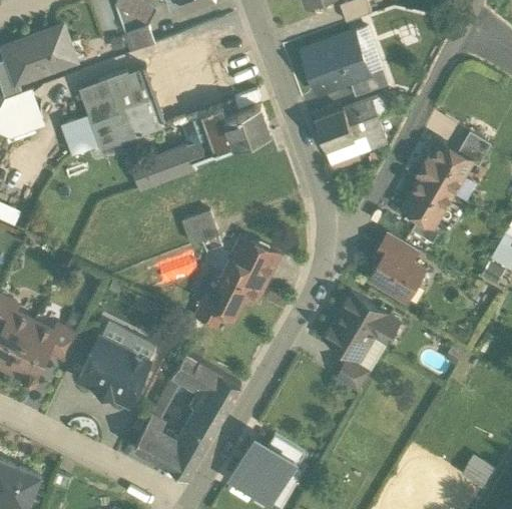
[(138,2),(134,0),(120,0),(115,11),(130,18),(138,2)]
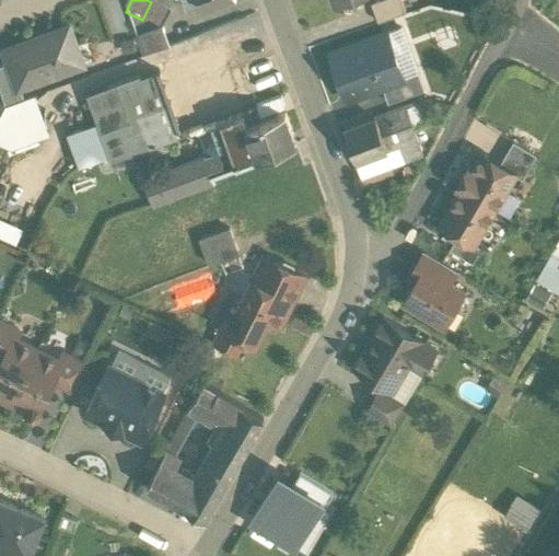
[(176,0),(177,0),(197,0),(201,9),(202,11),(233,0),(176,0)]
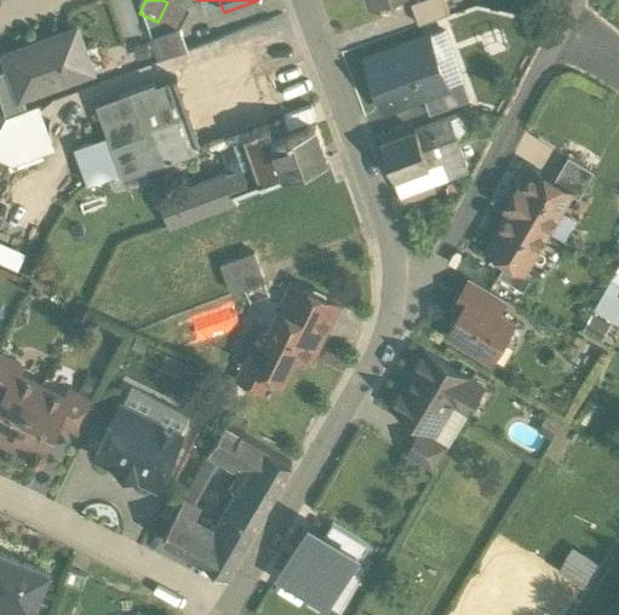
[(218,0),(201,0),(206,15),(223,10),(218,0)]
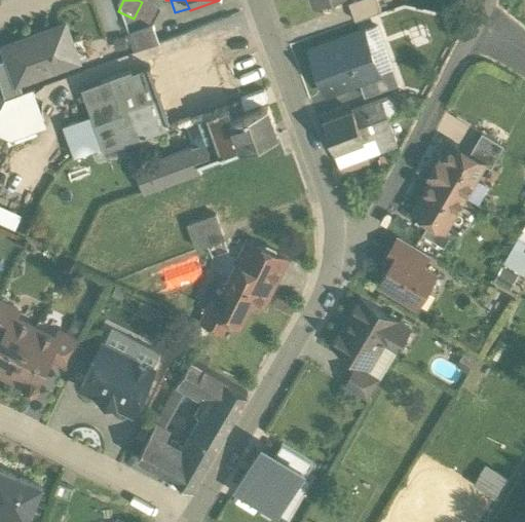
[(311,0),(314,9),(339,0),(311,0)]
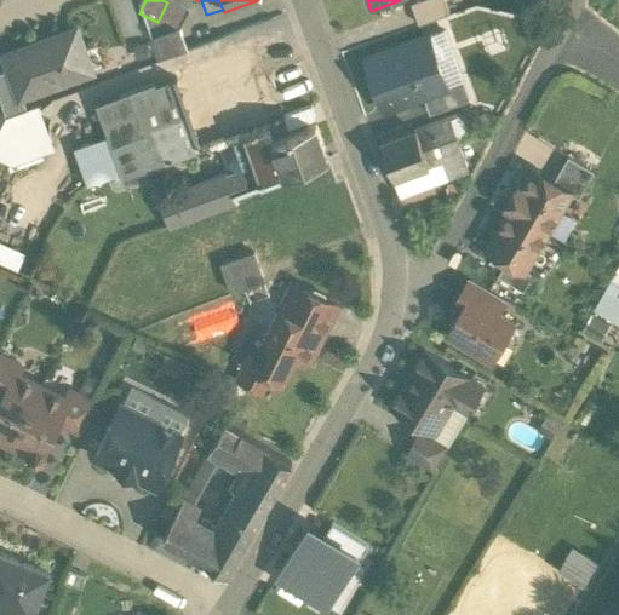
[(441,0),(436,0),(411,10),(418,28),(448,17),(441,0)]
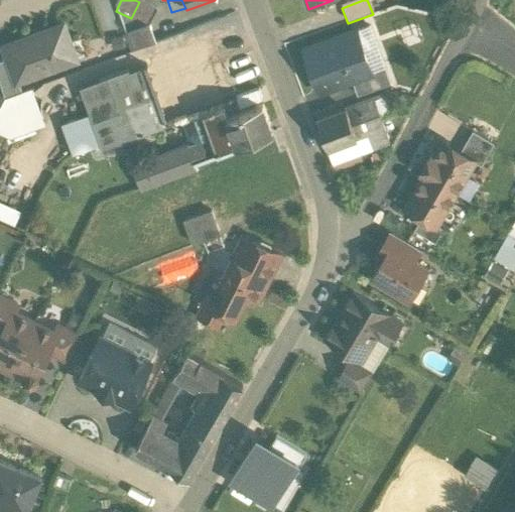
[(156,11),(139,2),(131,18),(148,26),(156,11)]
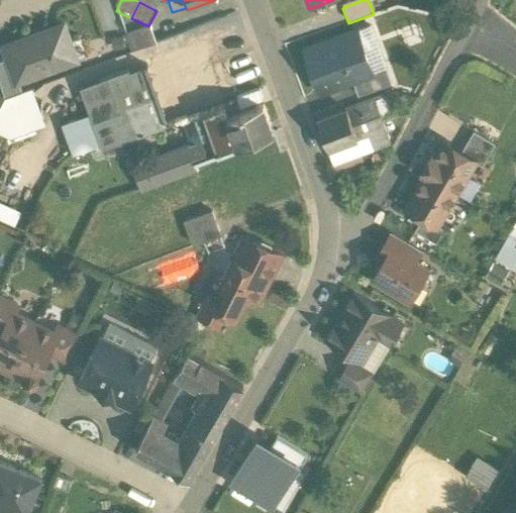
[(108,12),(98,17),(105,33),(115,29),(108,12)]
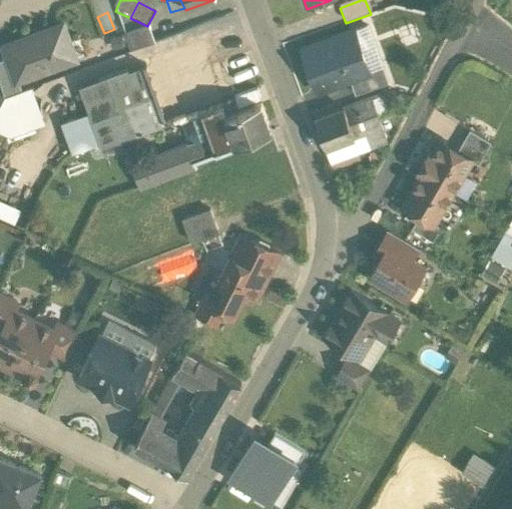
[(62,28),(4,49),(8,61),(16,82),(17,82),(74,62),(62,28)]
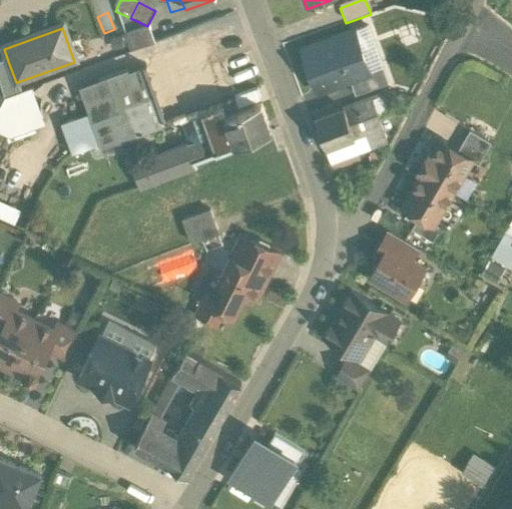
[(150,28),(125,37),(130,54),(155,45),(150,28)]
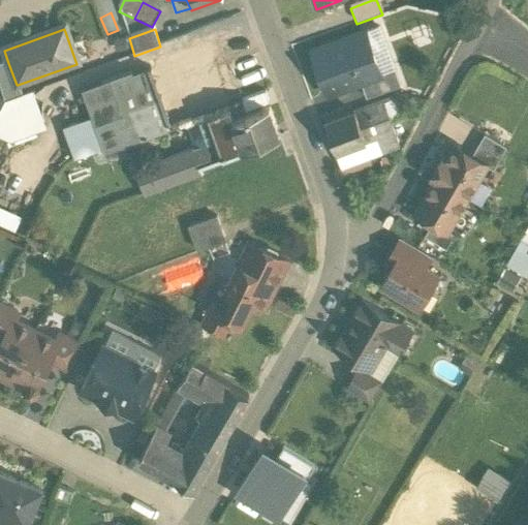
[(394,71),(378,29),(365,34),(380,76),(394,71)]
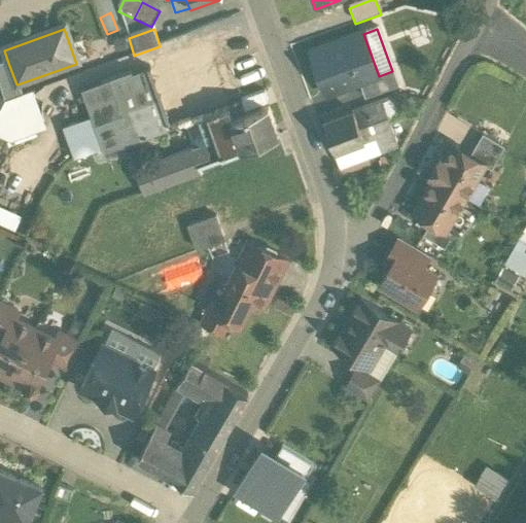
[(363,34),(311,54),(326,97),(359,84),(379,77),(379,76),(363,34)]
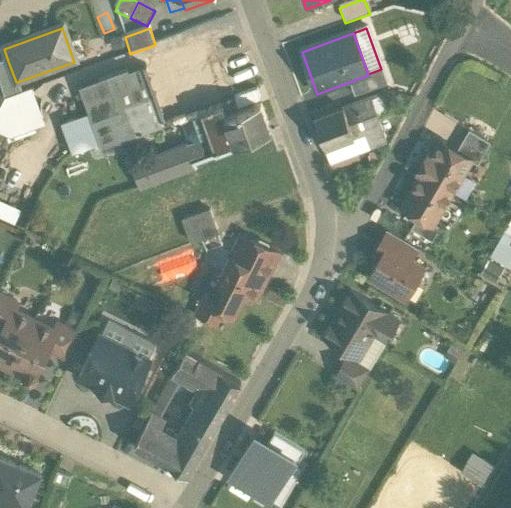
[(185,79),(176,54),(144,66),(146,71),(162,112),(180,105),(186,120),(201,115),(223,107),(222,107),(220,107),(206,71),(185,79)]
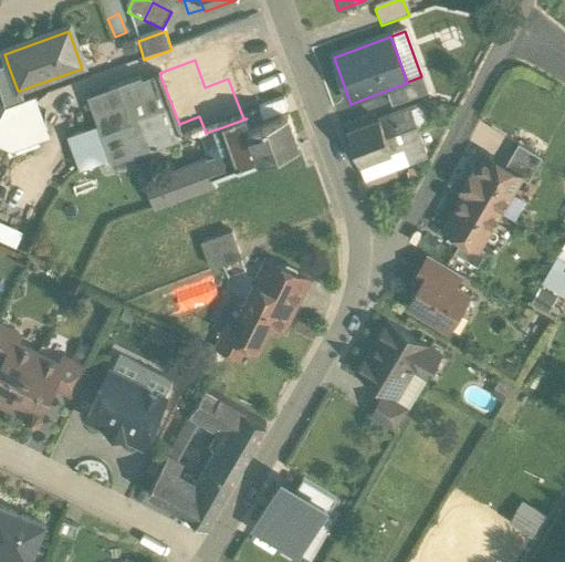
[(9,68),(0,71),(0,95),(4,110),(6,110),(23,103),(19,91),(18,91),(9,68)]
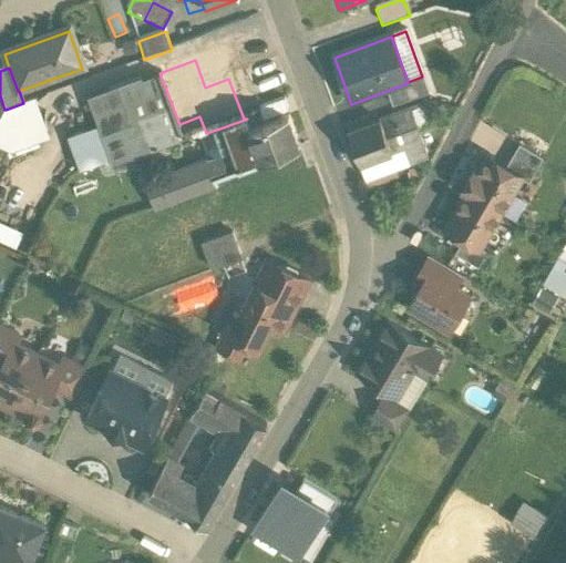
[(422,77),(408,82),(408,83),(387,91),(393,106),(429,94),(422,77)]
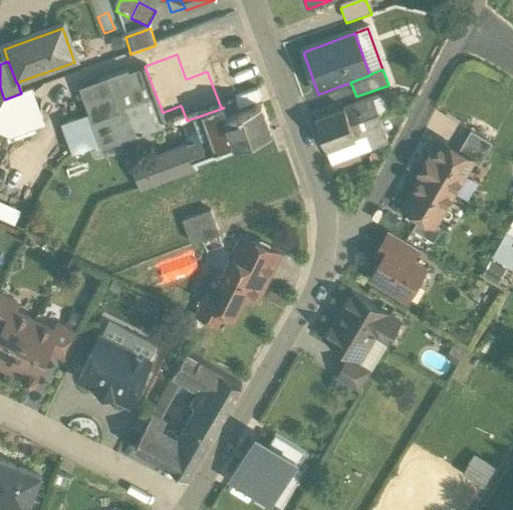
[(126,72),(78,90),(87,114),(99,145),(101,151),(158,130),(159,130),(184,120),(185,121),(187,120),(181,105),(163,112),(147,71),(129,78),(126,72)]
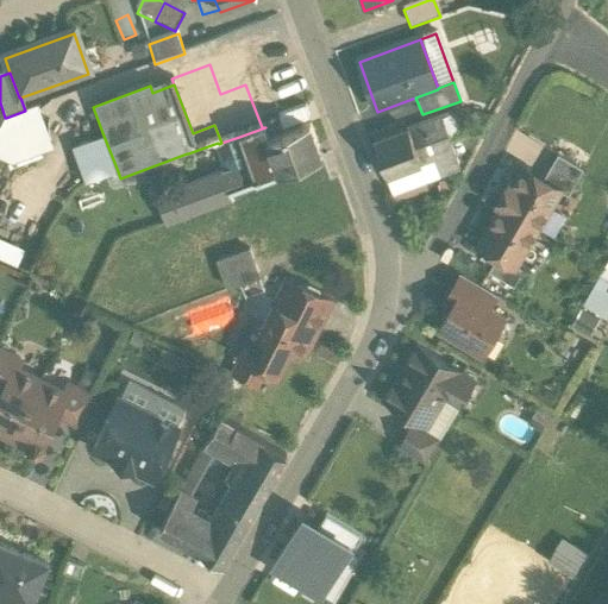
[(6,118),(5,118),(0,127),(0,158),(12,164),(52,149),(37,106),(25,111),(6,118)]
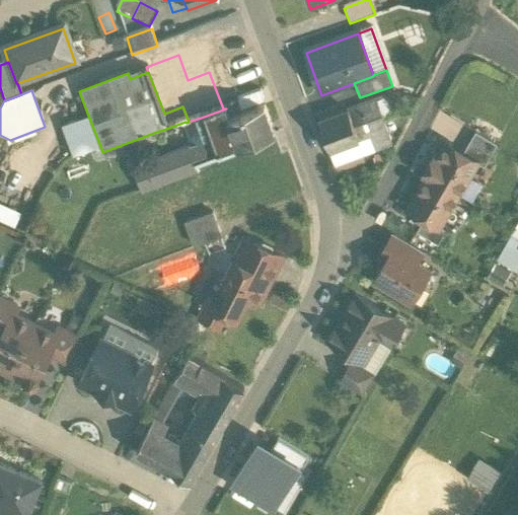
[(375,101),(358,107),(361,115),(350,118),(353,127),(366,123),(381,117),(375,101)]
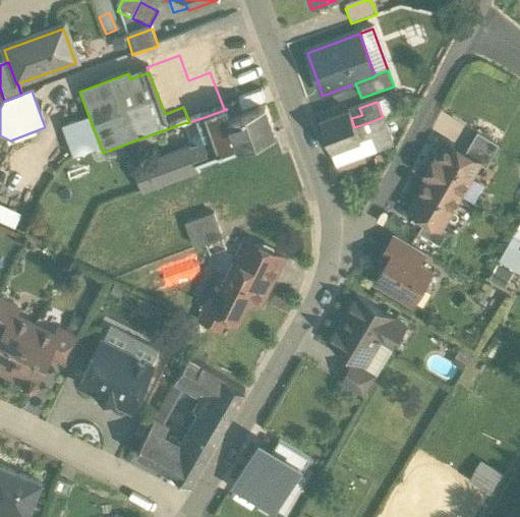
[(359,107),(320,122),(331,153),(359,142),(354,127),(351,118),(362,115),(359,108),(359,107)]
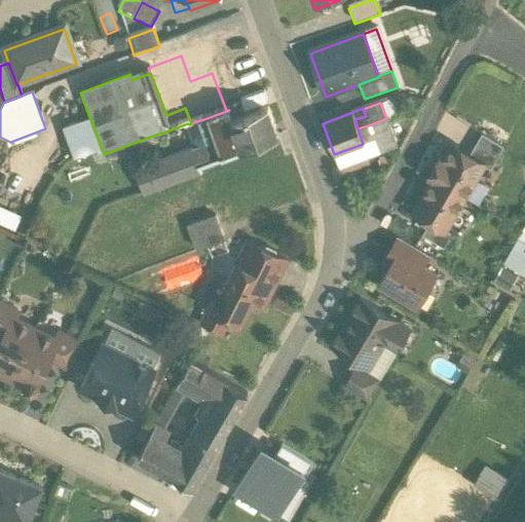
[(229,110),(207,118),(216,141),(201,146),(209,162),(276,137),(266,109),(233,122),(229,110)]
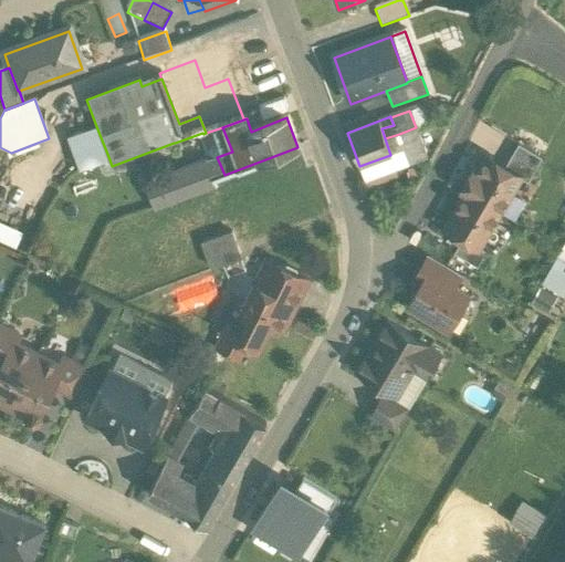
[(96,126),(69,137),(81,170),(110,159),(96,126)]
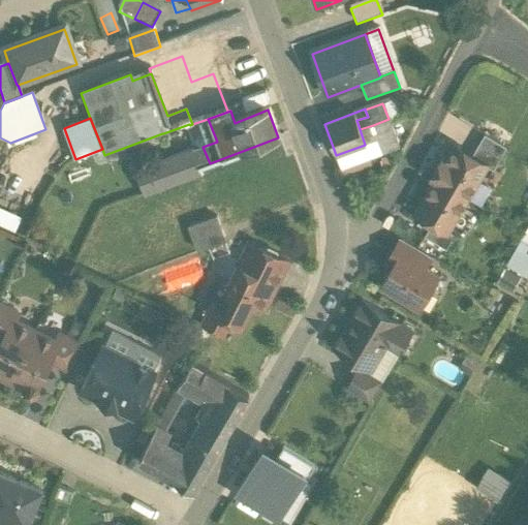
[(389,119),(373,125),(378,141),(376,141),(381,154),(394,149),(398,144),(389,119)]
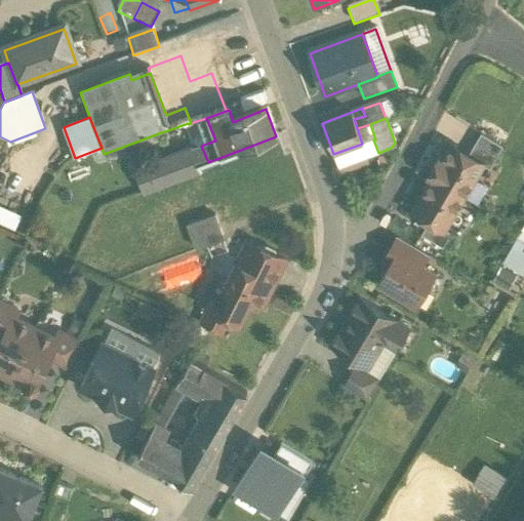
[(370,124),(357,128),(362,144),(373,139),(375,139),(370,124)]
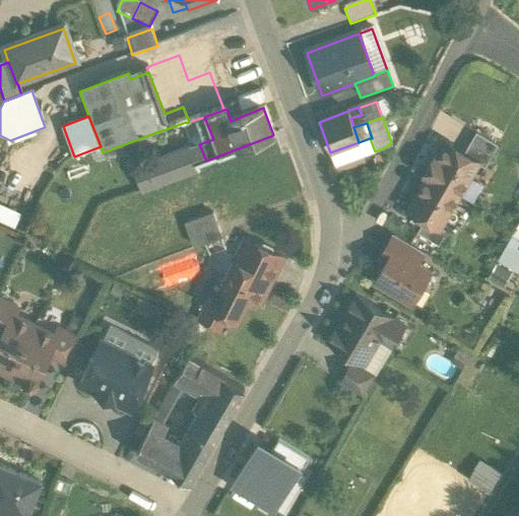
[(498,145),(476,132),(463,153),(477,163),(477,164),(484,168),(498,145)]
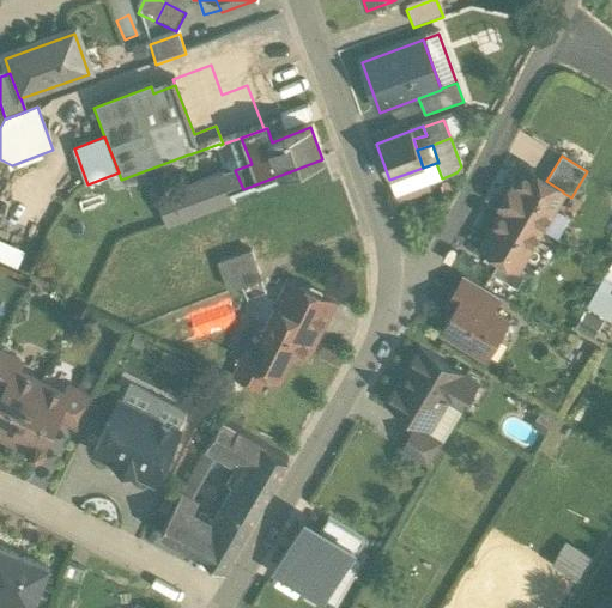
[(423,168),(389,180),(395,195),(442,178),(436,163),(423,168)]
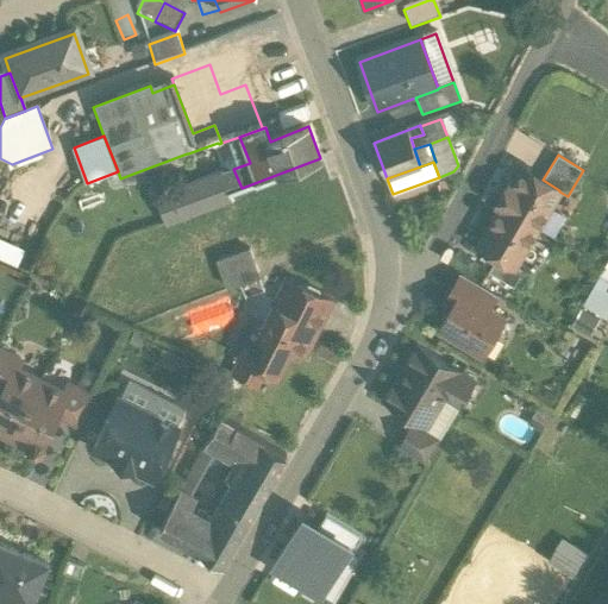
[(233,169),(165,194),(175,221),(232,201),(229,192),(236,189),(236,190),(242,188),(233,169)]
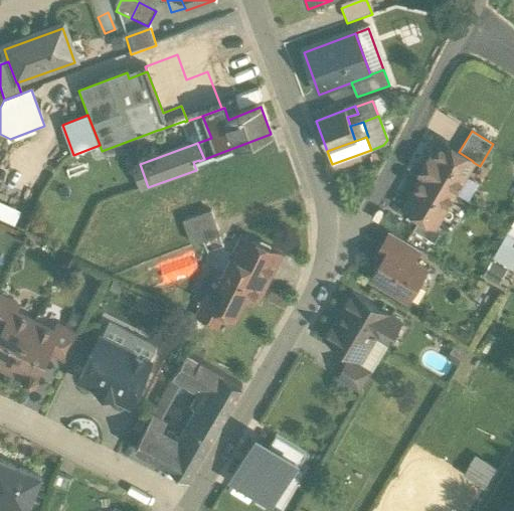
[(459,152),(443,143),(434,159),(431,156),(419,174),(423,176),(453,194),(473,162),(473,161),(459,152)]
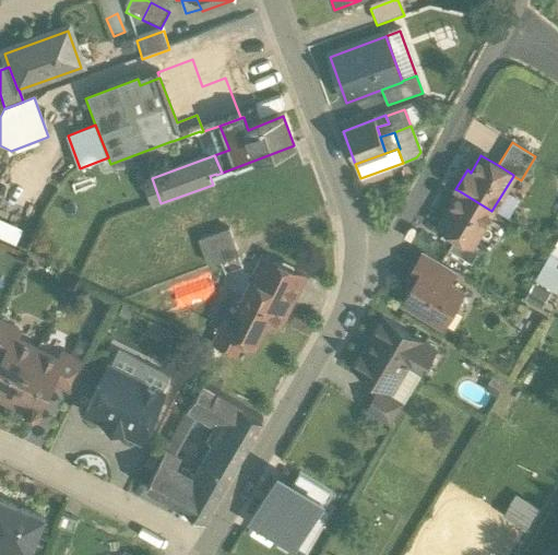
[(411,168),(402,172),(405,180),(414,177),(411,168)]
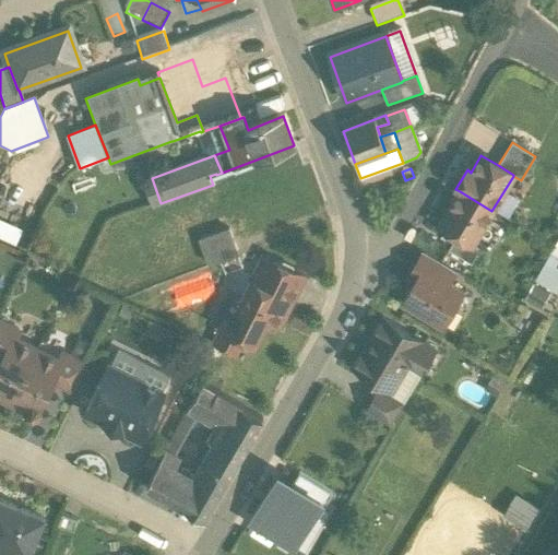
[(491,211),(460,191),(441,223),(459,233),(456,236),(472,245),(473,244),(491,211)]
